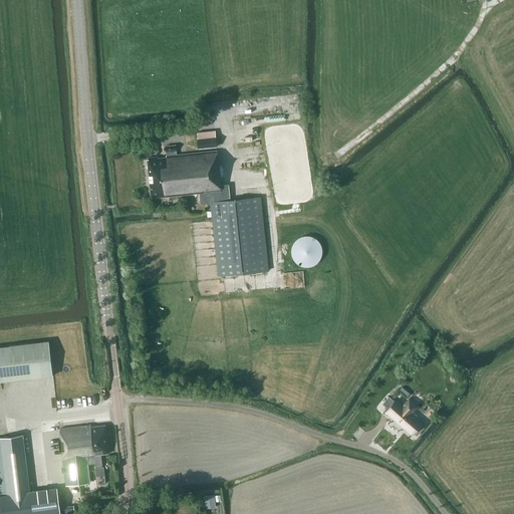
[(198,149),(217,147),(215,131),(197,133),(198,149)]
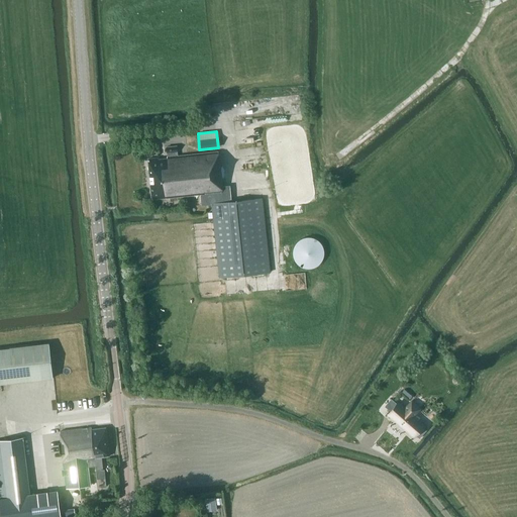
[(178,156),(177,151),(177,146),(166,147),(167,152),(167,157),(167,159),(159,160),(159,158),(147,159),(149,173),(148,173),(150,185),(151,199),(163,198),(163,196),(165,196),(165,198),(205,194),(206,204),(212,204),(219,278),(270,273),(262,198),(231,201),(230,188),(222,188),(218,151),(178,156)]
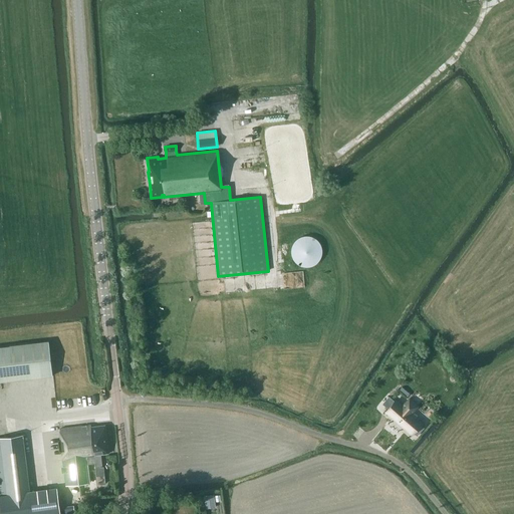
[(309,236),(306,236),(305,236),(303,236),(301,237),(299,238),(297,239),(296,240),(295,240),(294,241),(294,242),(293,243),(293,244),(292,245),(292,246),(291,247),(291,248),(291,249),(291,250),(291,252),(291,253),(291,254),(291,255),(292,256),(292,257),(292,258),(293,259),(293,260),(294,261),(295,262),(296,263),(297,264),(298,264),(300,265),(301,266),(303,266),(304,267),(305,267),(307,267),(309,267),(311,266),(313,266),(315,265),(316,263),(318,262),(318,261),(319,260),(320,260),(320,259),(321,257),(321,256),(322,255),(322,254),(322,253),(322,252),(322,251),(322,250),(322,249),(322,247),(321,246),(321,245),(320,244),(320,243),(319,242),(317,240),(316,239),(315,238),(314,238),(313,237),(311,236),(309,236)]
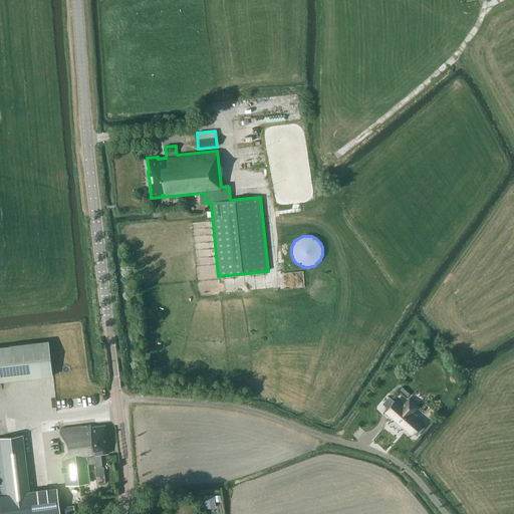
[(0,377),(54,373),(51,338),(0,341),(0,377)]
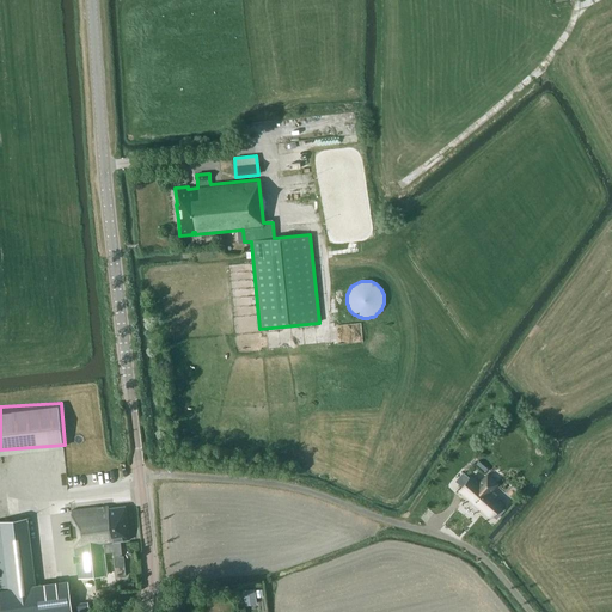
[(491,491),(497,483),(487,473),(478,484),(471,477),(459,490),(490,518),(491,516),(496,520),(505,510),(501,507),(502,506),(494,499),(496,496),(491,491)]
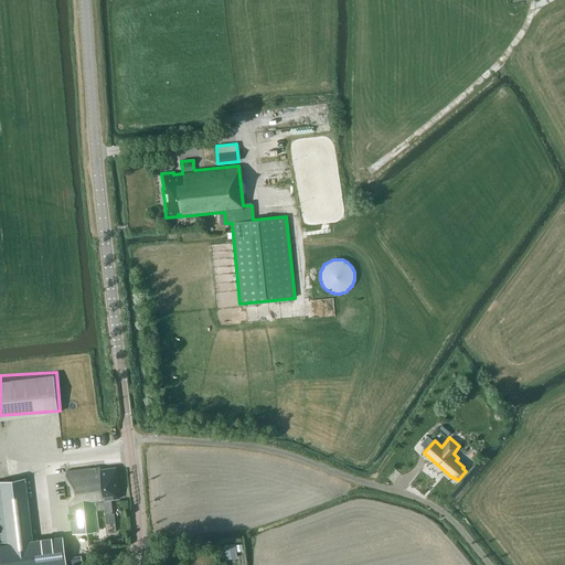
[(100,469),(100,467),(65,471),(74,533),(102,531),(99,514),(95,515),(94,510),(105,509),(105,513),(113,512),(110,499),(120,498),(116,467),(100,469)]
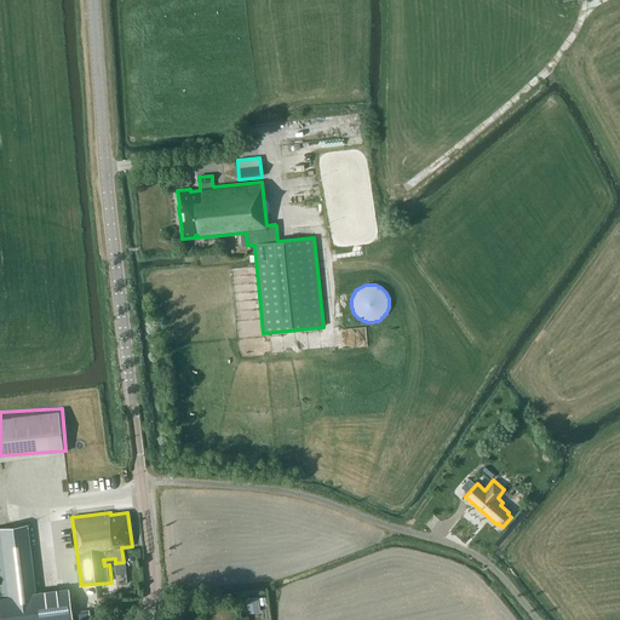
[(36,592),(28,524),(0,527),(0,619),(90,619),(90,610),(73,613),(69,589),(36,592)]
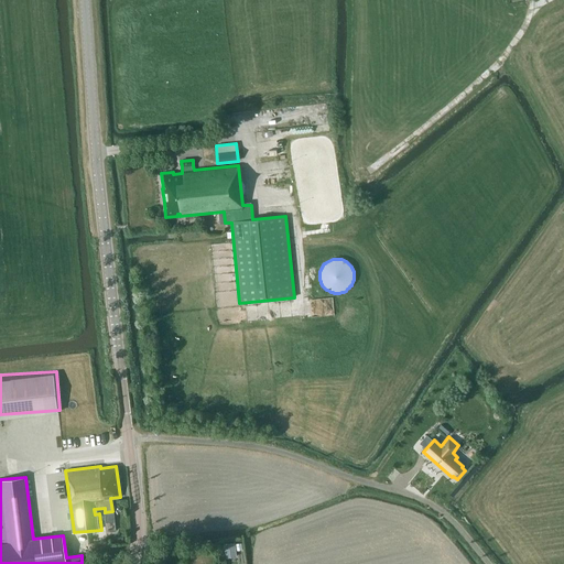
[(225,559),(236,556),(235,542),(224,543),(225,559)]
